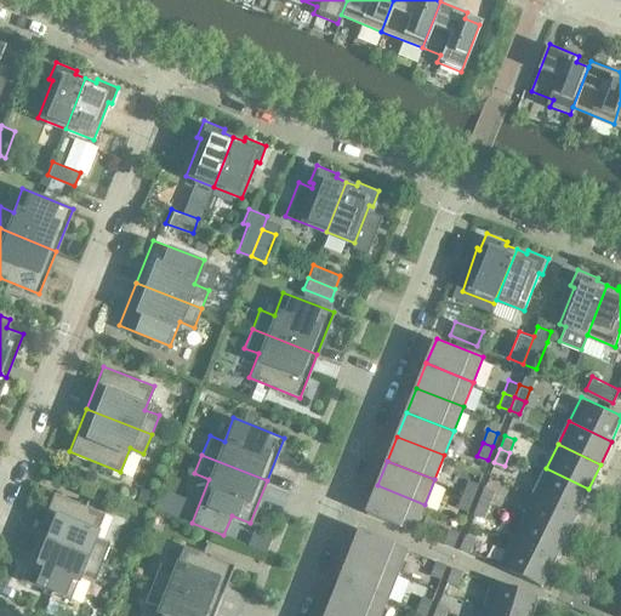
[(588,489),(546,468),(535,491),(577,512),(588,489)]
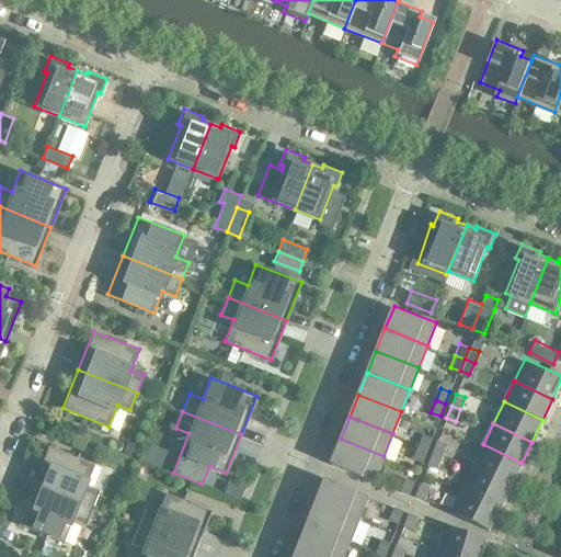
[(419,444),(427,447),(433,435),(423,432),(419,444)]
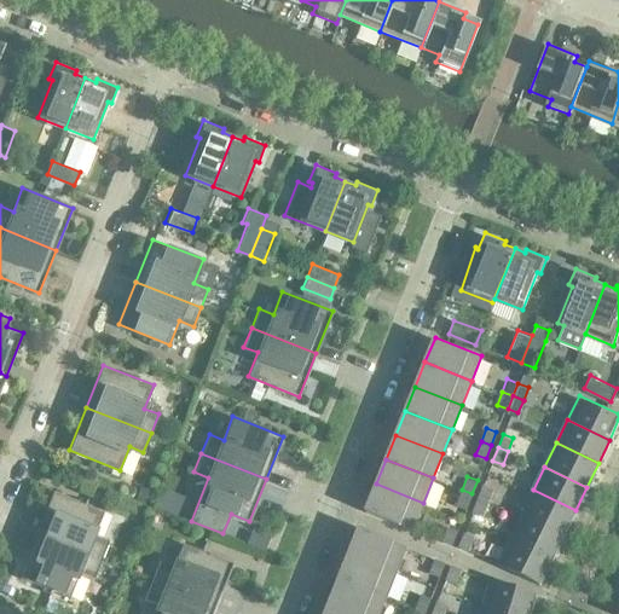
[(479,496),(489,499),(493,486),(484,482),(479,496)]
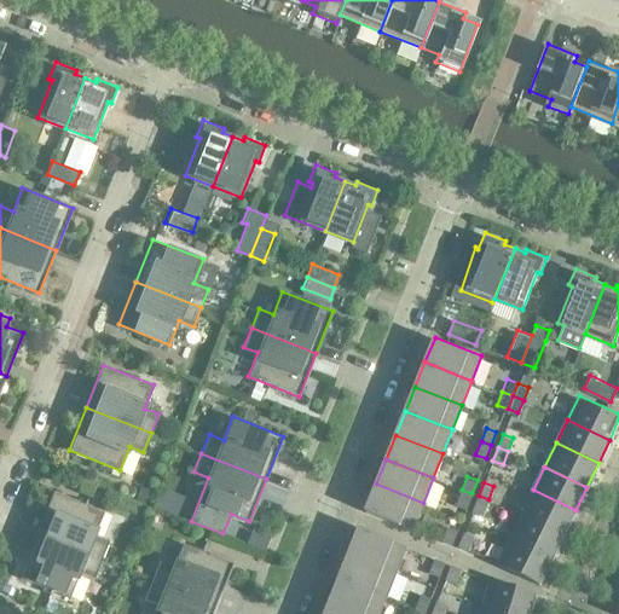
[(142,484),(136,498),(150,503),(156,490),(142,484)]
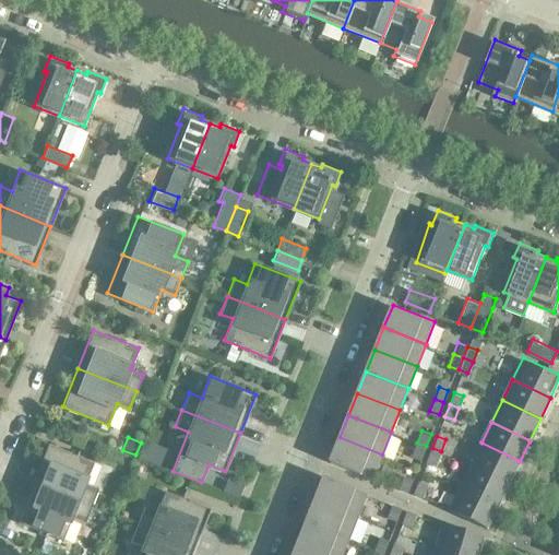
[(382,455),(340,437),(332,459),(331,458),(330,460),(373,476),(382,455)]
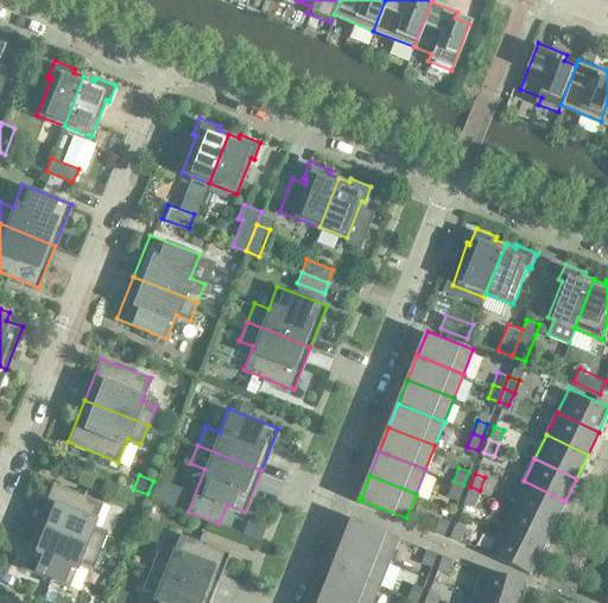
[(157,476),(149,495),(150,496),(156,499),(164,478),(157,476)]
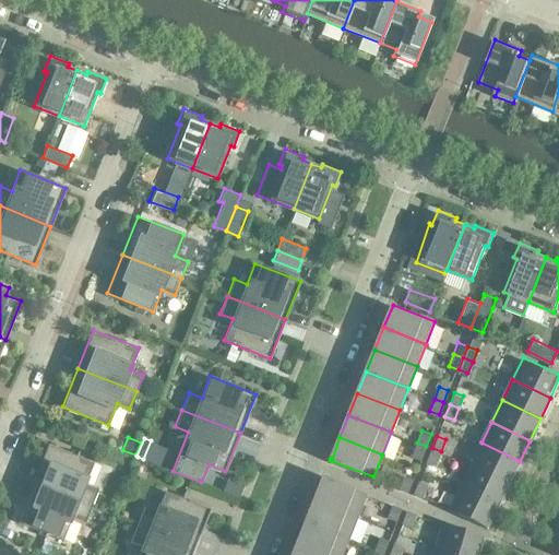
[(33,481),(92,505),(98,487),(85,482),(94,461),(48,443),(33,481)]
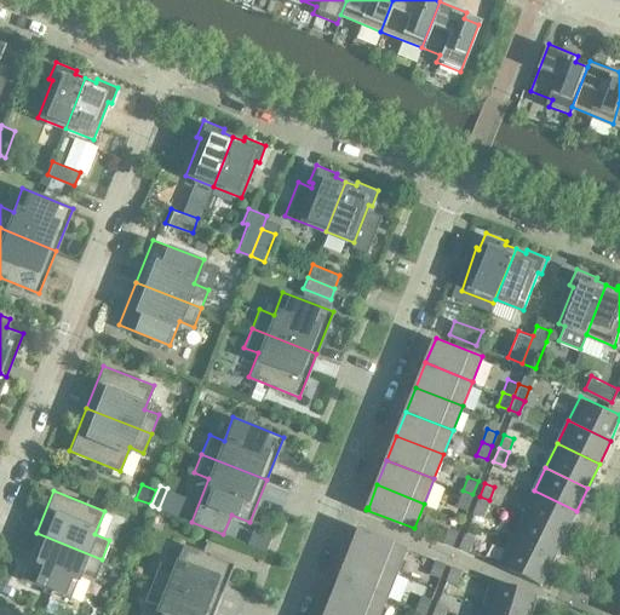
[(468,507),(472,494),(463,490),(458,504),(468,507)]
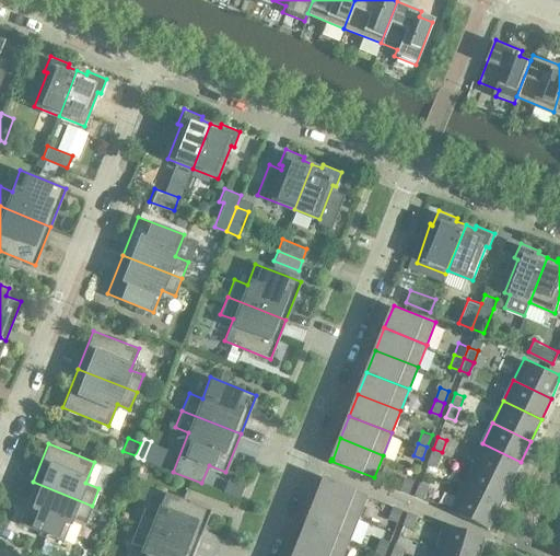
[(521,462),(482,443),(471,465),(510,484),(521,462)]
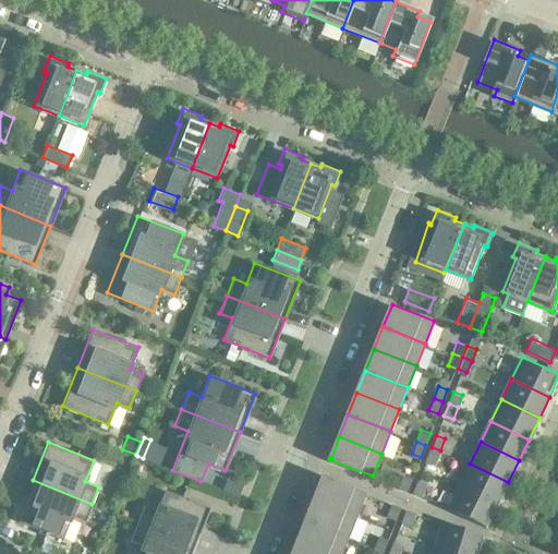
[(436,462),(440,450),(432,447),(427,459),(436,462)]
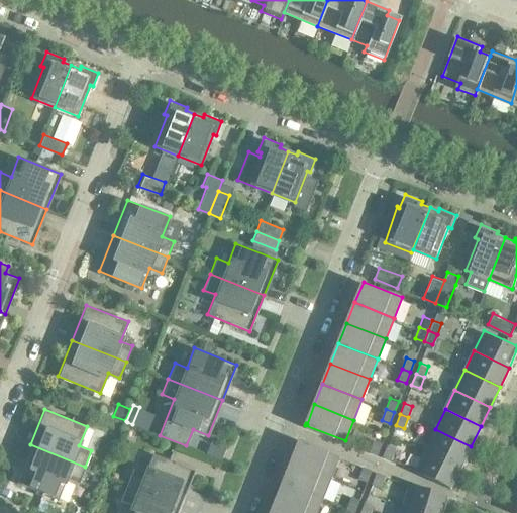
[(471,446),(435,429),(426,448),(461,467),(471,446)]
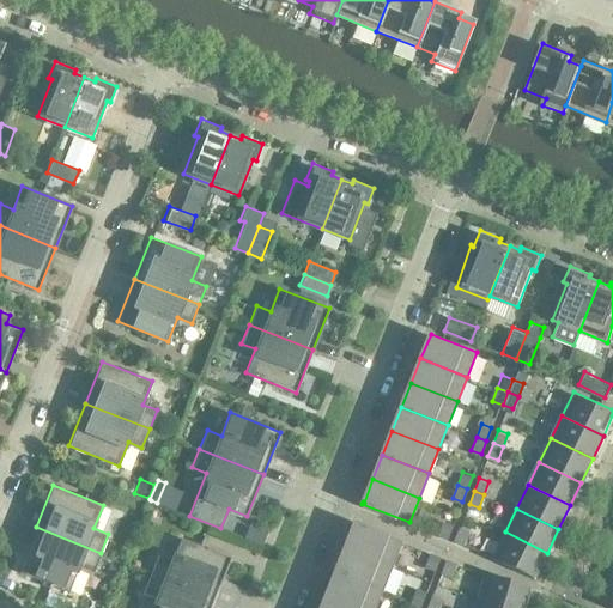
[(346,545),(393,564),(402,539),(356,520),(354,522),(356,522),(346,545)]
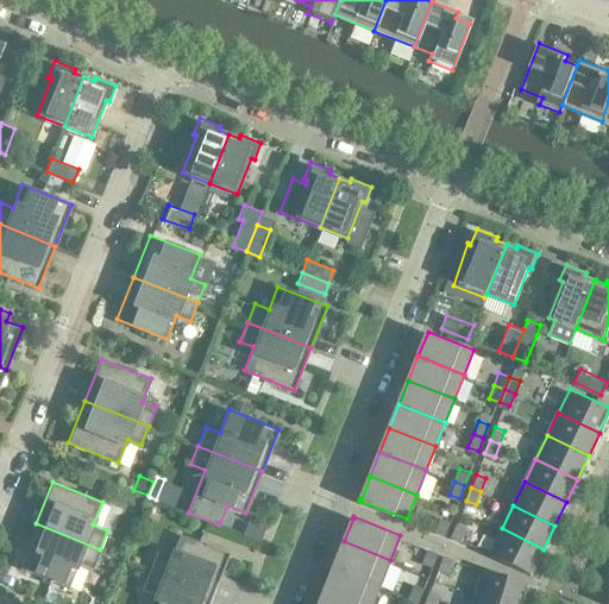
[(435,529),(445,534),(451,520),(440,516),(435,529)]
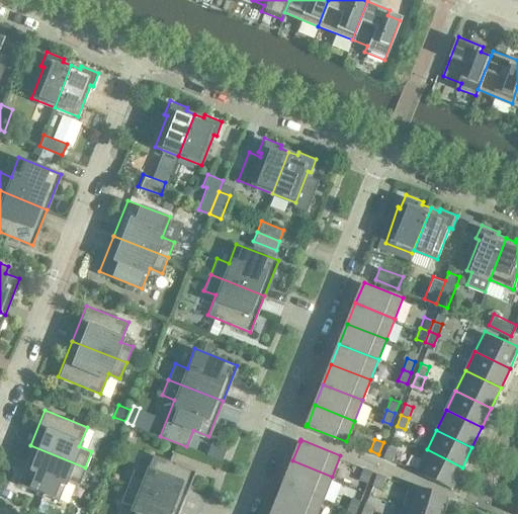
[(384,456),(393,459),(397,448),(389,444),(384,456)]
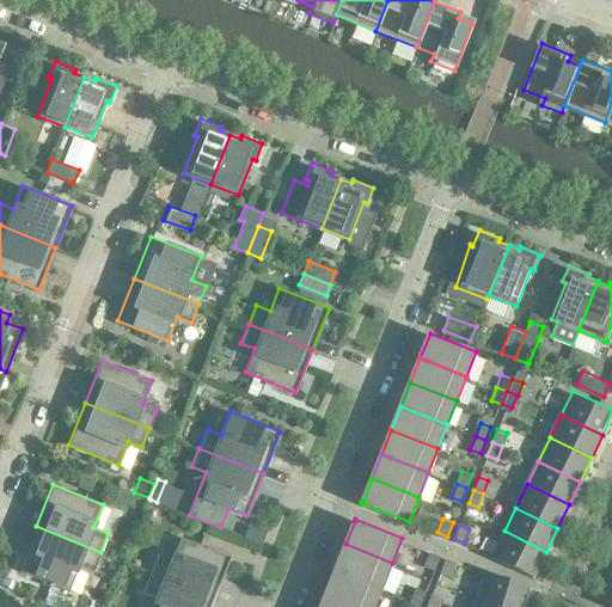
[(92,570),(101,552),(36,526),(19,569),(69,588),(79,565),(92,570)]
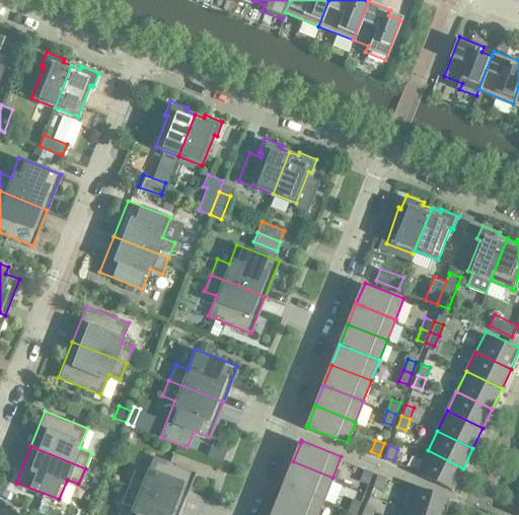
[(453,489),(463,468),(428,450),(418,470),(453,489)]
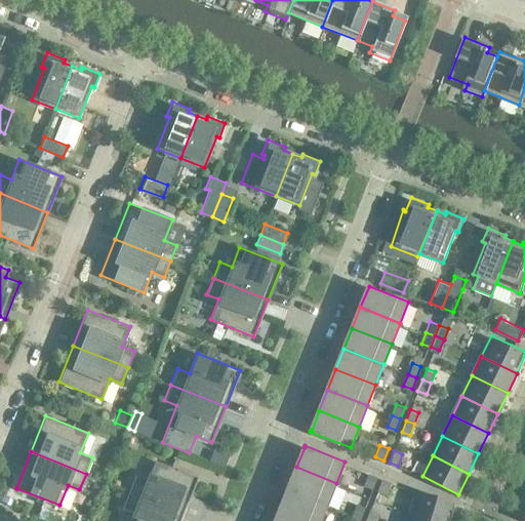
[(135,475),(129,490),(184,512),(198,476),(155,459),(148,479),(135,475)]
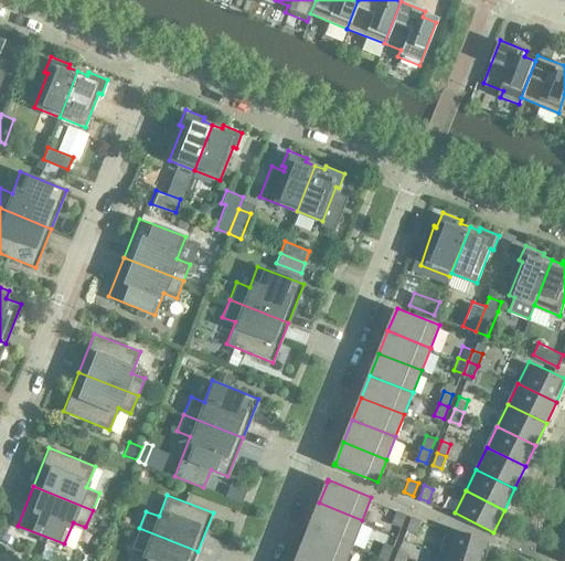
[(353,542),(362,520),(319,503),(310,526),(353,542)]
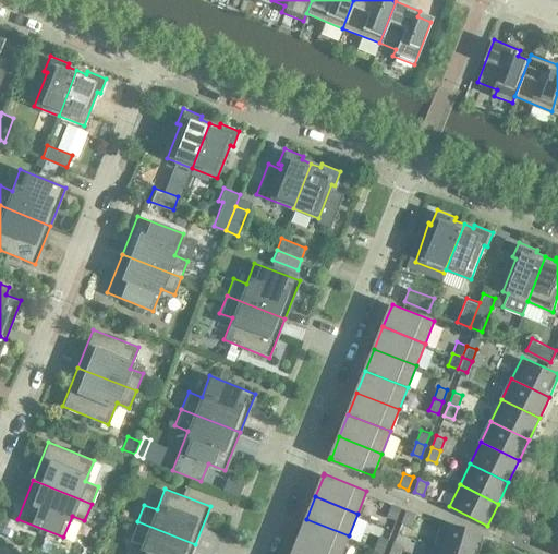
[(401,506),(392,502),(387,515),(397,518),(401,506)]
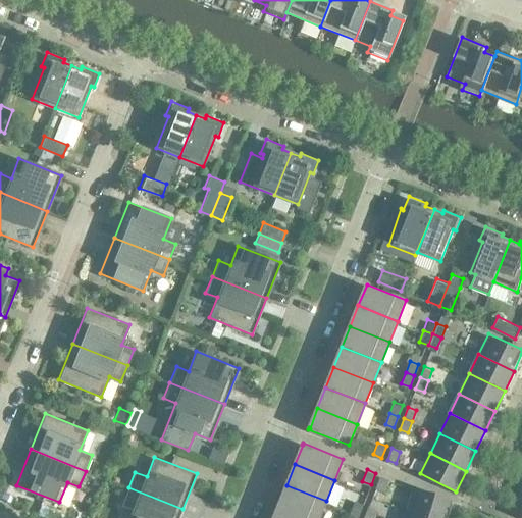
[(389,478),(381,475),(376,486),(384,489),(389,478)]
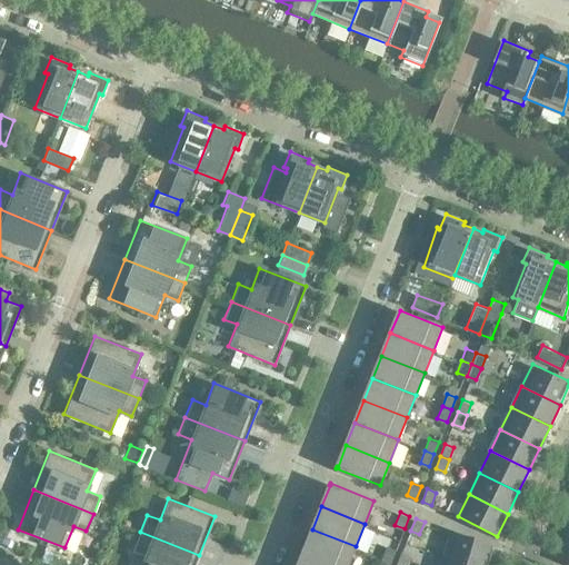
[(312,529),(303,552),(338,564),(348,564),(356,546),(312,529)]
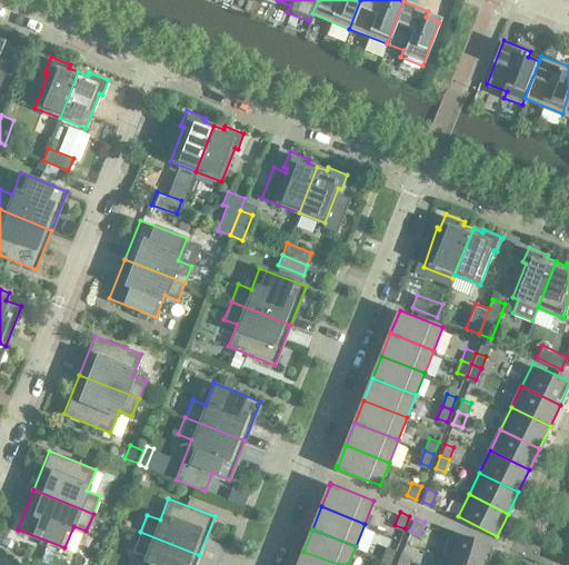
[(132,549),(146,555),(141,564),(195,564),(199,555),(140,532),(132,549)]
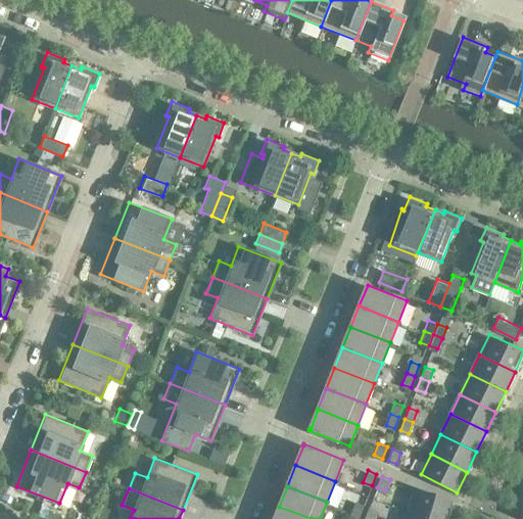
[(409,510),(437,518),(446,518),(454,500),(415,488),(409,510)]
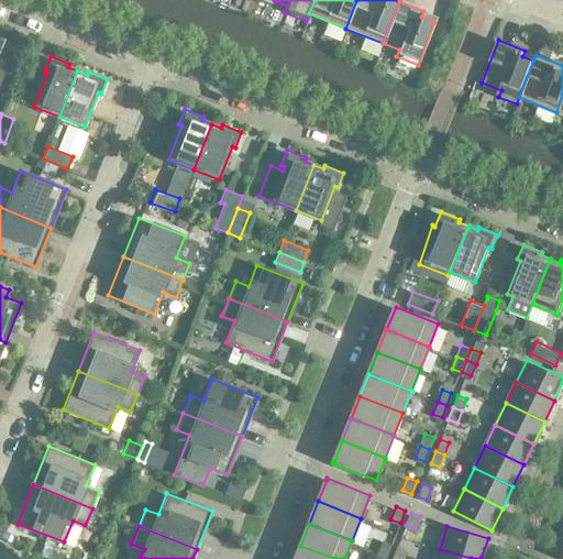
[(384,539),(378,551),(388,555),(393,543),(384,539)]
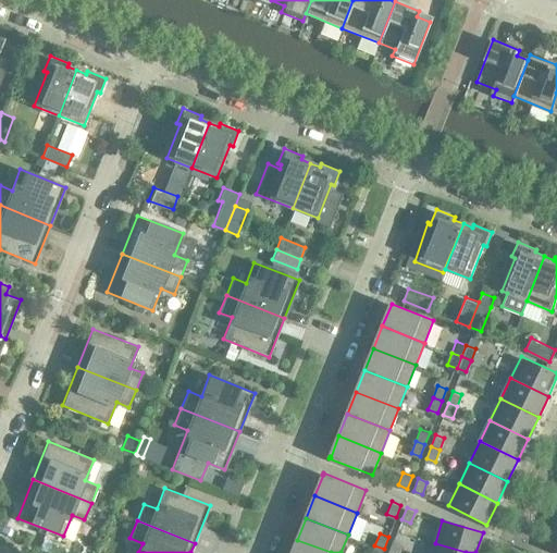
[(390,551),(394,552),(399,552),(404,543),(394,539),(390,551)]
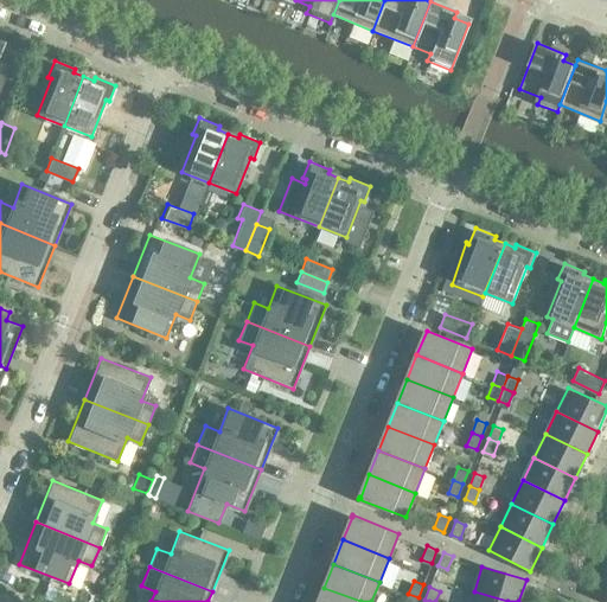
[(360,601),(324,588),(318,601),(360,601)]
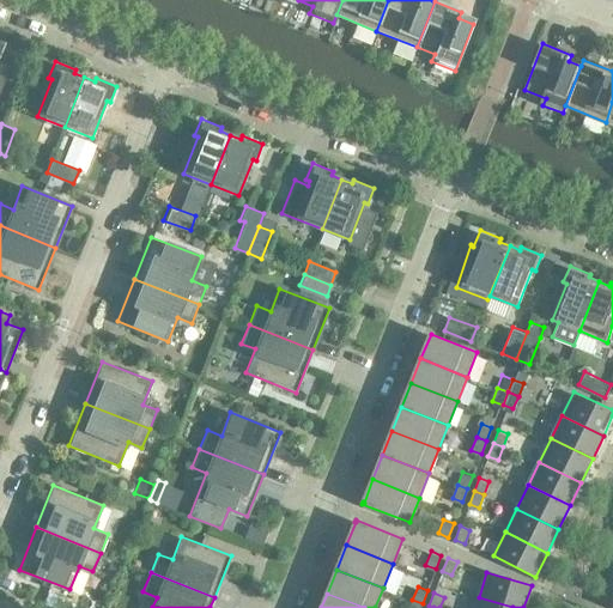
[(513,607),(479,597),(475,607),(513,607)]
